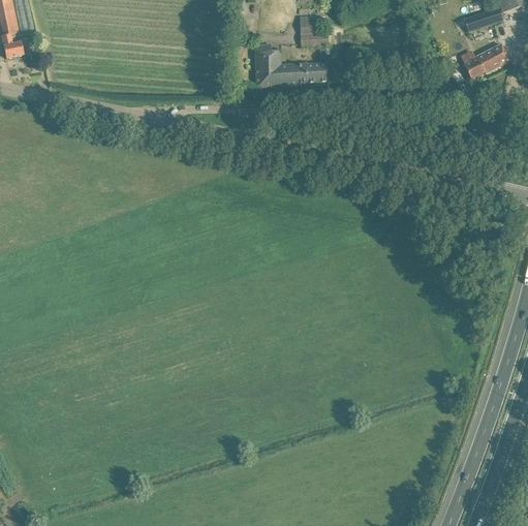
[(24,53),(21,43),(20,38),(12,39),(11,35),(16,34),(14,31),(19,30),(12,0),(0,0),(0,21),(2,32),(0,32),(5,57),(24,53)]
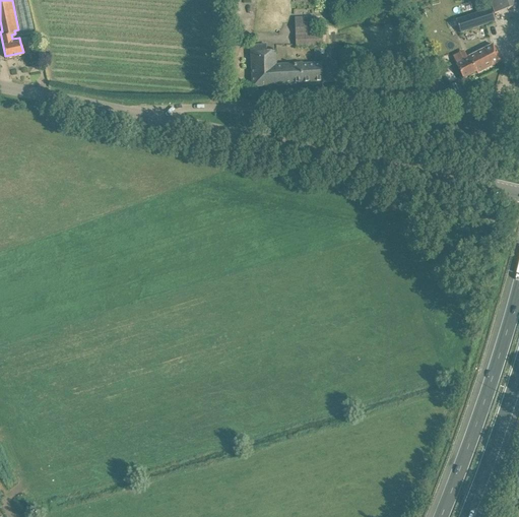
[(490,0),(494,11),(518,2),(518,0),(490,0)]
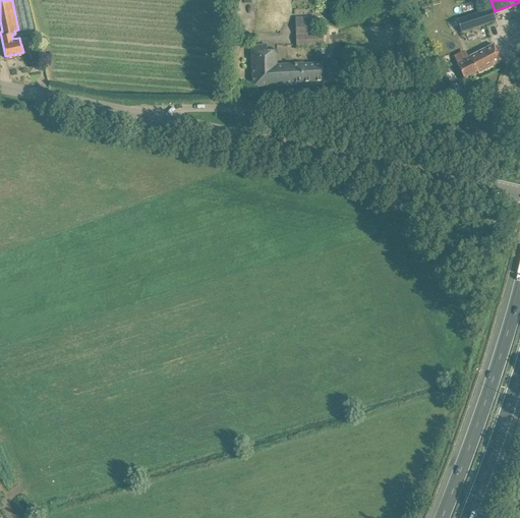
[(480,9),(456,17),(460,31),(495,19),(490,6),(487,7),(486,1),(478,4),(480,9)]
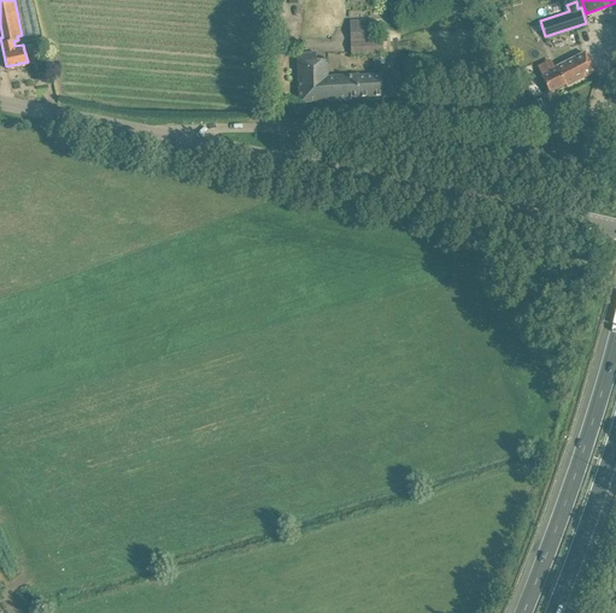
[(350,18),(351,53),(382,52),(381,37),(359,39),(358,17),(350,18)]
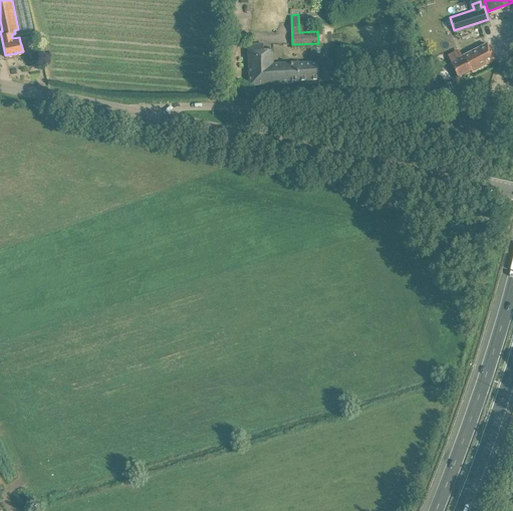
[(316,60),(296,62),(296,61),(272,62),(271,48),(262,49),(261,41),(246,42),(249,83),(297,80),(297,79),(317,78),(316,60)]
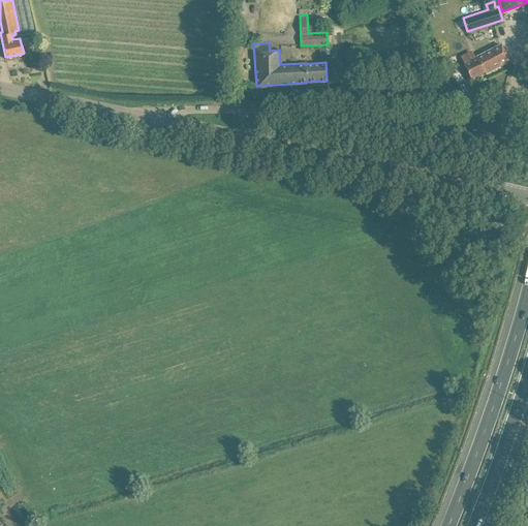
[(484,70),(485,72),(508,60),(500,42),(473,56),(474,58),(463,64),(470,78),(484,70)]
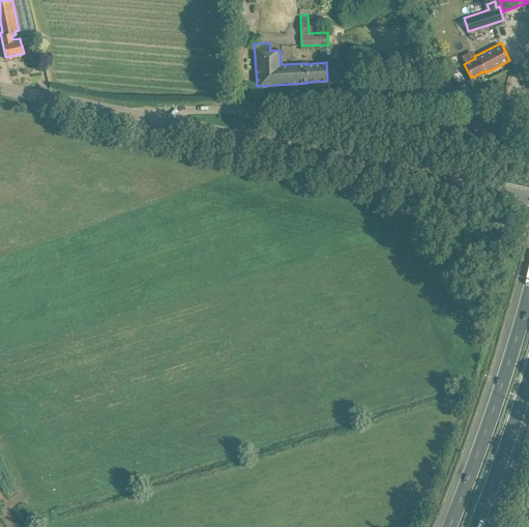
[(343,67),(342,60),(327,61),(327,62),(326,62),(327,81),(327,82),(340,82),(340,67),(343,67)]
